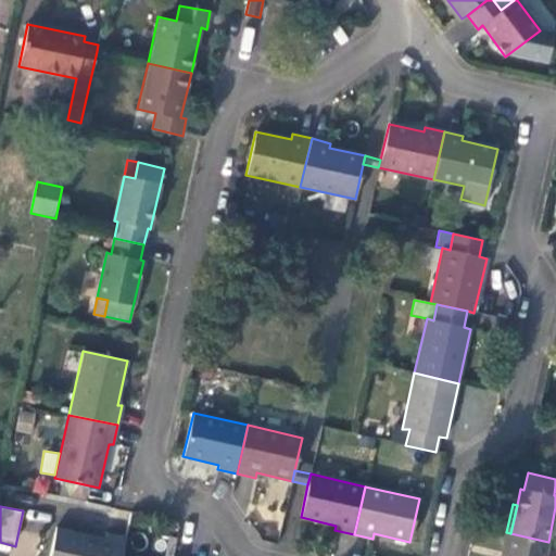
[(122,555),(126,538),(106,534),(105,539),(55,528),(49,555),(122,555)]
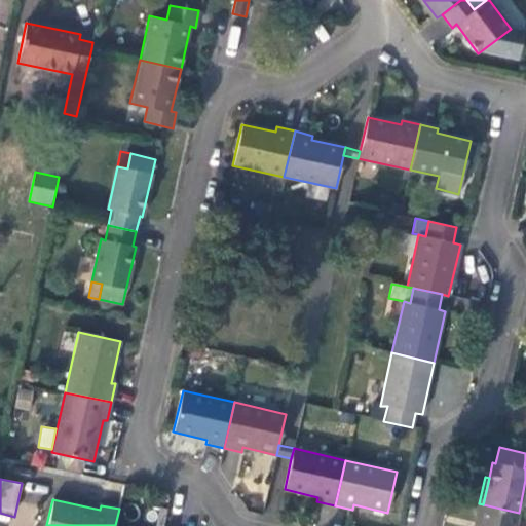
[(474,525),(478,525),(483,504),(479,503),(474,525)]
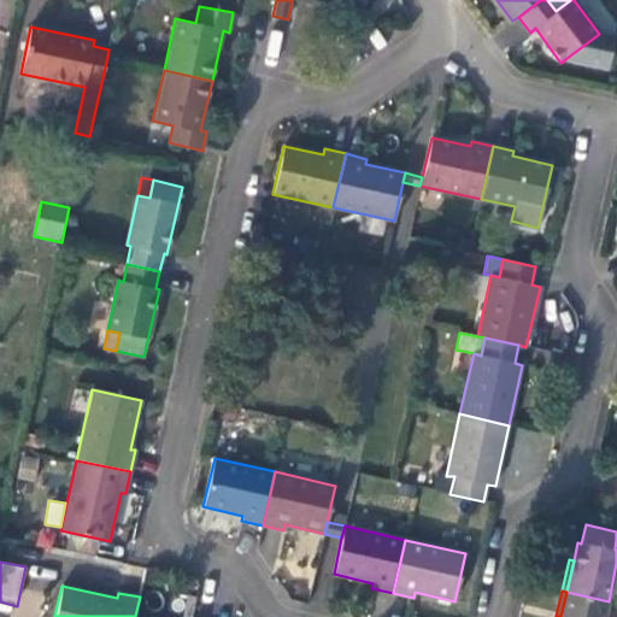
[(566,592),(560,616),(605,616),(609,601),(566,592)]
